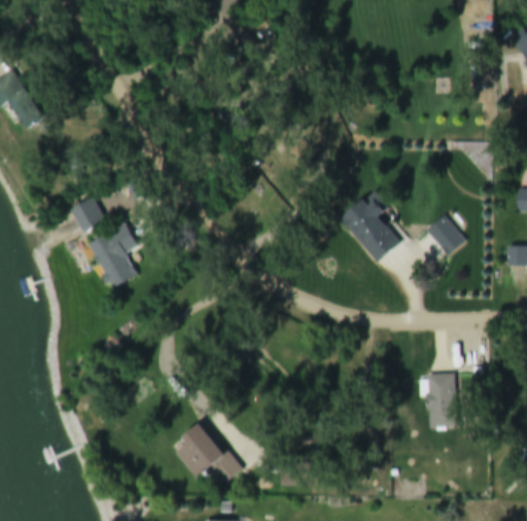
[(526,56),(526,30),(515,41),(526,56)]
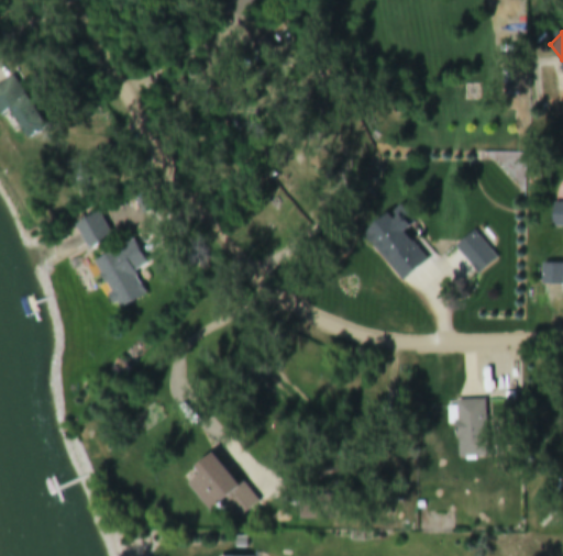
[(364,230),(401,278),(428,257),(405,229),(415,220),(400,202),(364,230)]
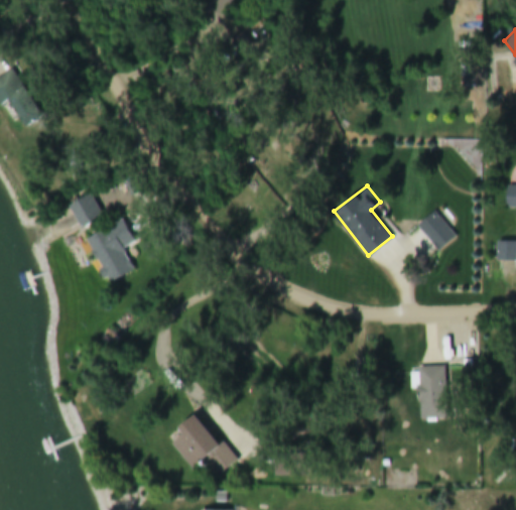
[(417,225),(439,248),(456,232),(432,209),(417,225)]
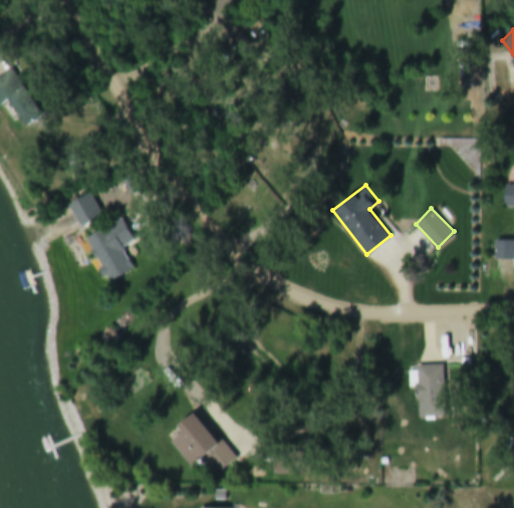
[(107,279),(135,267),(124,243),(133,239),(122,218),(87,233),(107,279)]
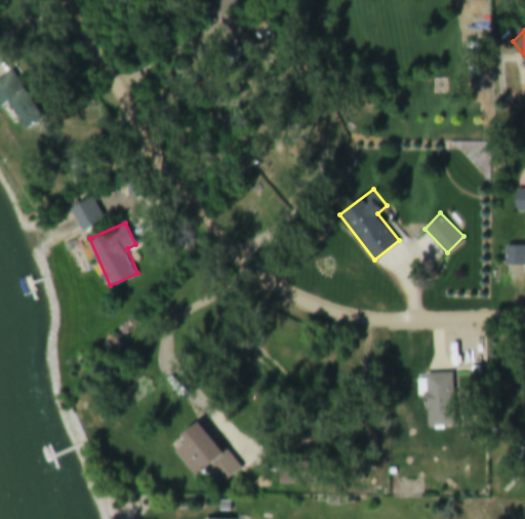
[(509,262),(524,261),(524,240),(509,241),(509,262)]
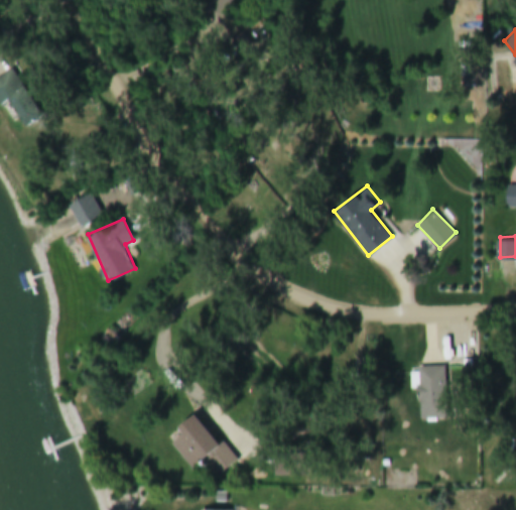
[(433,364),(414,364),(414,383),(433,383),(433,364)]
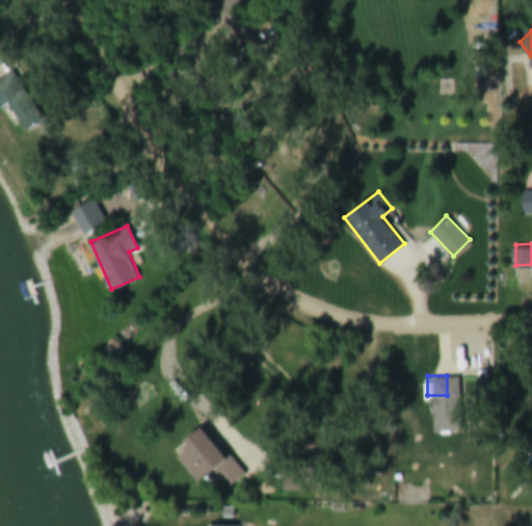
[(209,484),(221,476),(228,485),(247,472),(213,422),(195,435),(201,443),(186,452),(209,484)]
